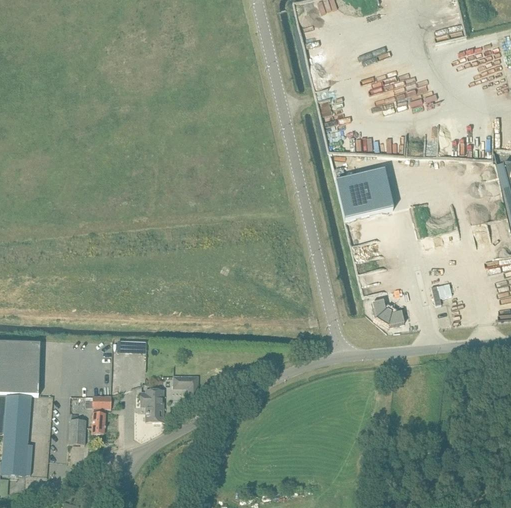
[(402,209),(394,167),(348,176),(346,165),(335,167),(345,220),(402,209)]
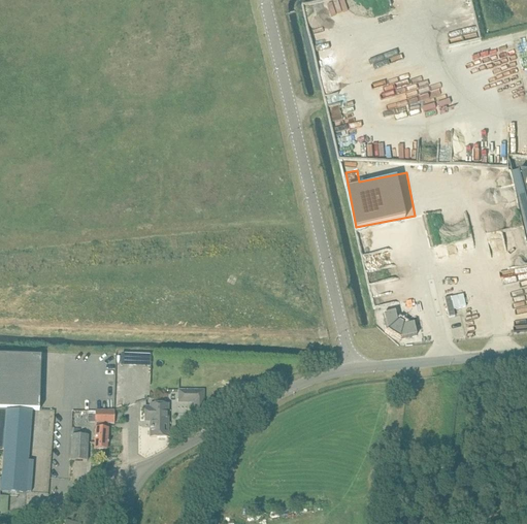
[(452,293),(446,294),(450,314),(456,313),(454,305),(460,304),(458,292),(452,294),(452,293)]
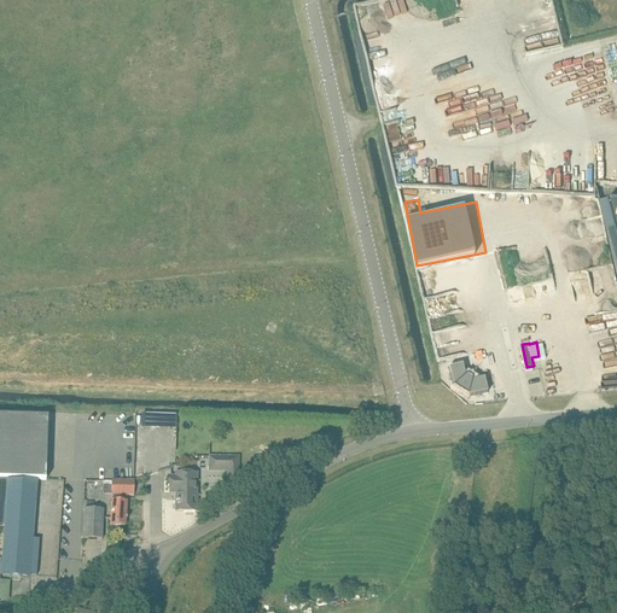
[(460,358),(446,362),(450,380),(469,391),(487,387),(483,373),(471,375),(464,371),(460,358)]
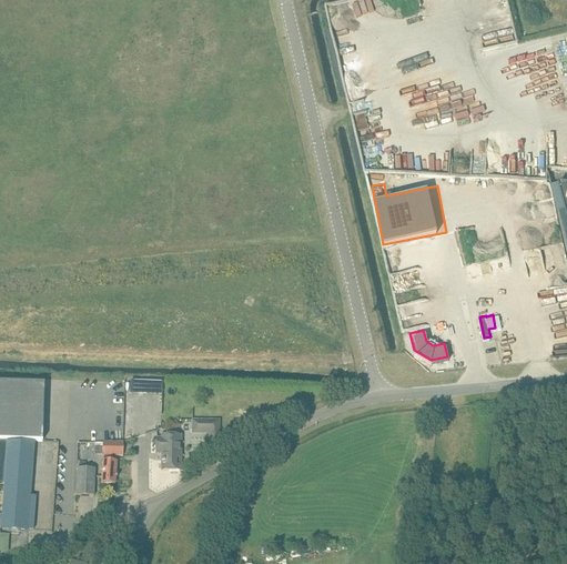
[(0,435),(9,436),(34,436),(42,437),(44,380),(0,378),(0,435)]
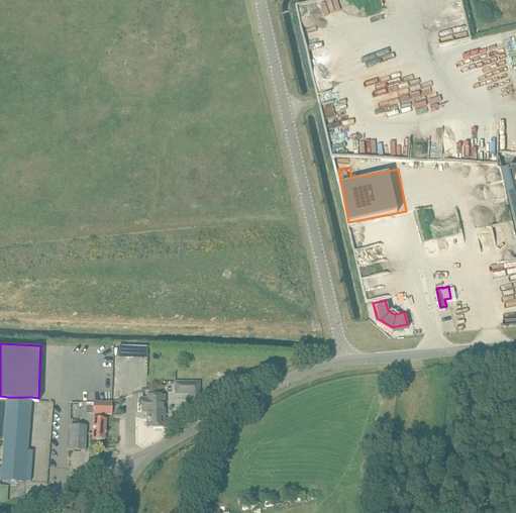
[(131,364),(149,365),(150,350),(132,350),(131,364)]
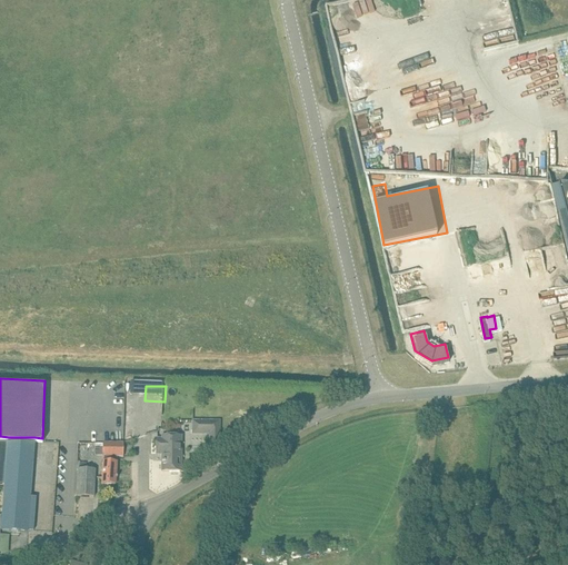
[(220,445),(220,416),(195,416),(195,429),(210,429),(210,445),(220,445)]
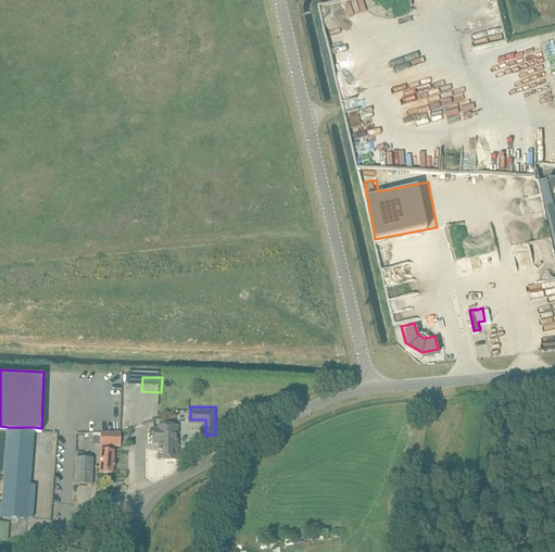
[(178,456),(178,446),(178,422),(160,422),(160,425),(153,425),(153,440),(160,440),(160,456),(178,456)]
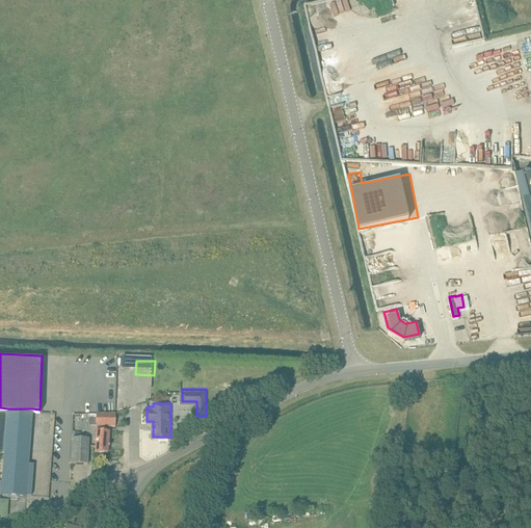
[(6,432),(2,492),(27,493),(27,492),(29,460),(32,412),(32,408),(8,408),(6,432)]
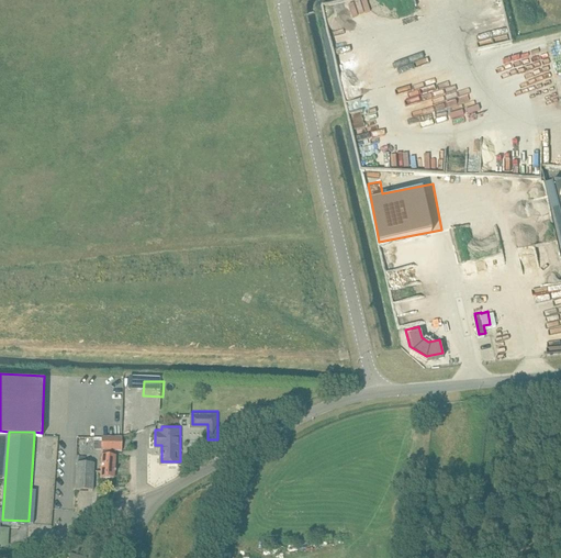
[(102,433),(102,446),(122,447),(123,433),(102,433)]
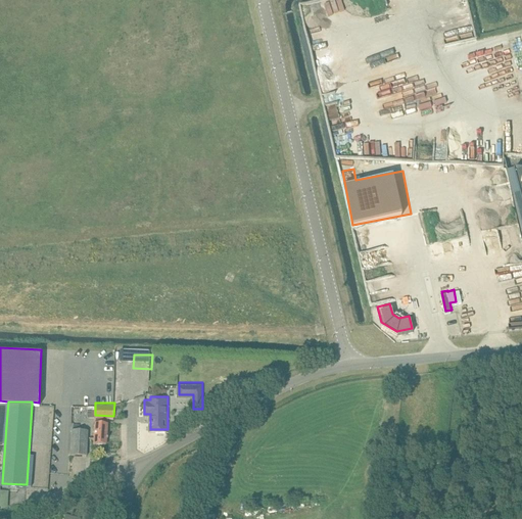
[(106,441),(107,435),(108,422),(96,421),(95,430),(95,440),(106,441)]
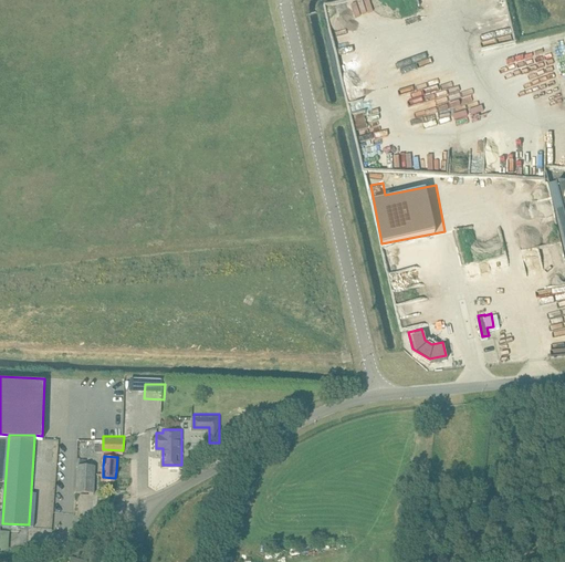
[(94,490),(95,479),(95,464),(79,462),(77,489),(94,490)]
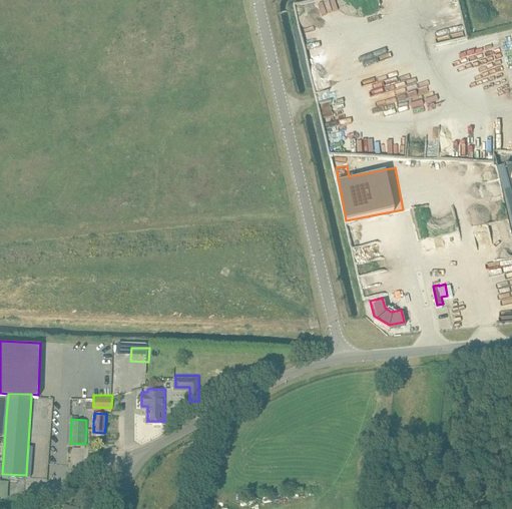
[(79,508),(81,504),(63,500),(61,508),(79,508)]
